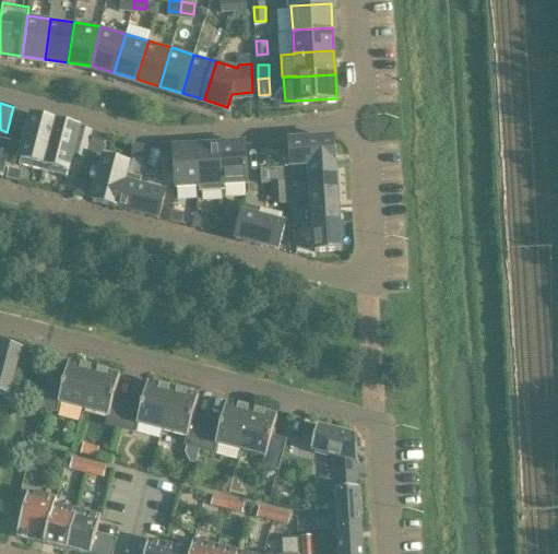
[(56,118),(33,112),(20,161),(44,167),(56,118)]
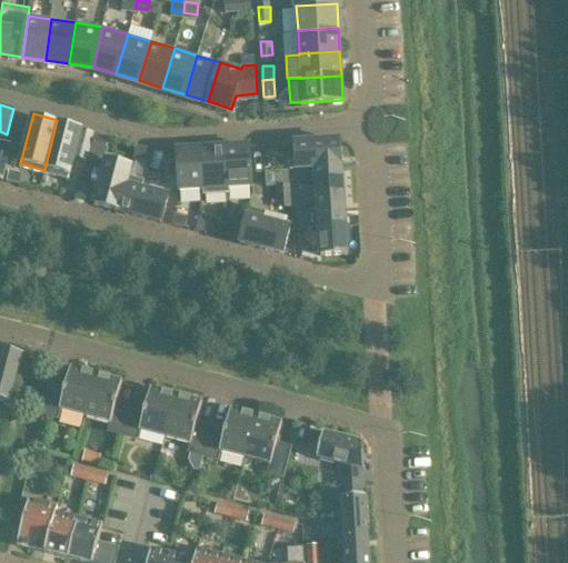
[(93,130),(57,120),(45,170),(69,176),(75,152),(87,156),(93,130)]
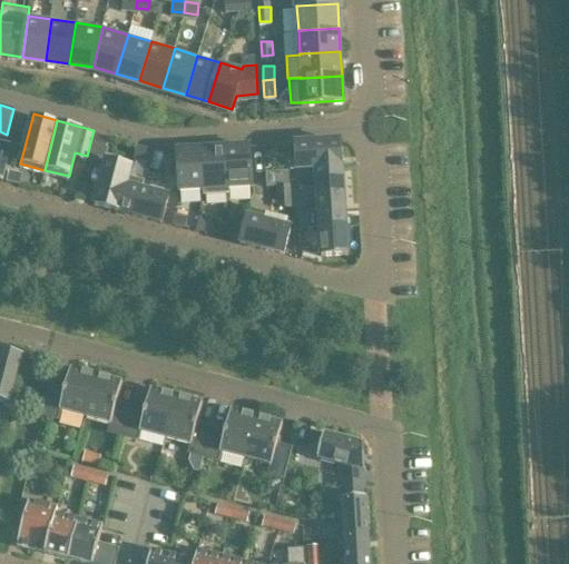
[(0,136),(0,149),(9,151),(12,139),(0,136)]
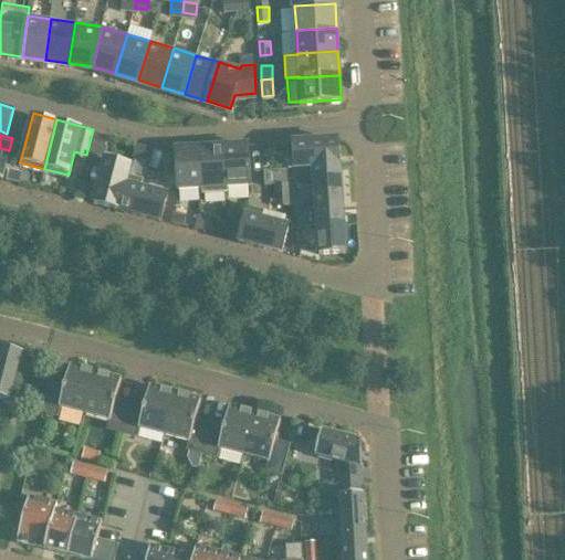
[(289,166),(294,165),(339,162),(338,136),(288,139),(289,166)]
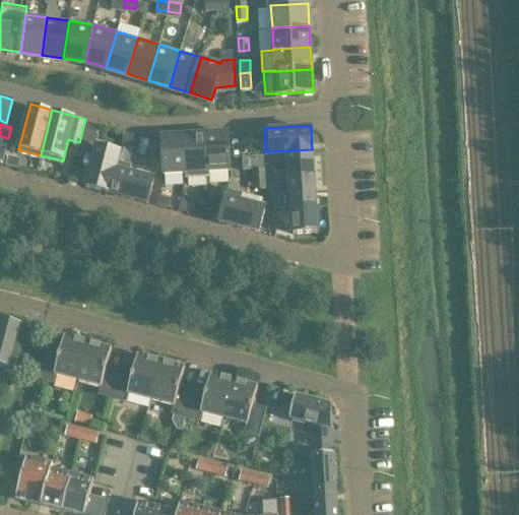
[(99,129),(85,126),(82,136),(95,140),(99,129)]
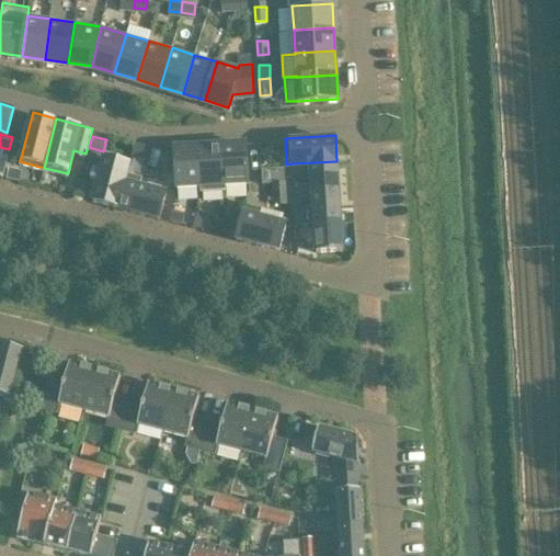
[(133,151),(149,156),(152,145),(135,140),(133,151)]
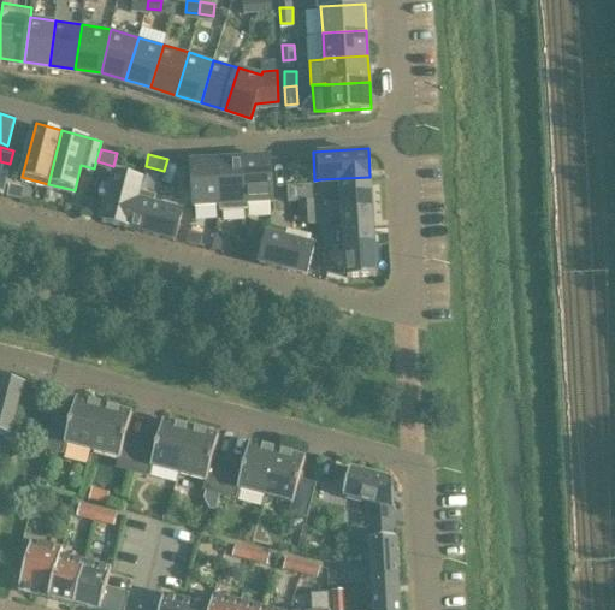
[(247,200),(248,200),(273,199),(271,154),(244,157),(247,200)]
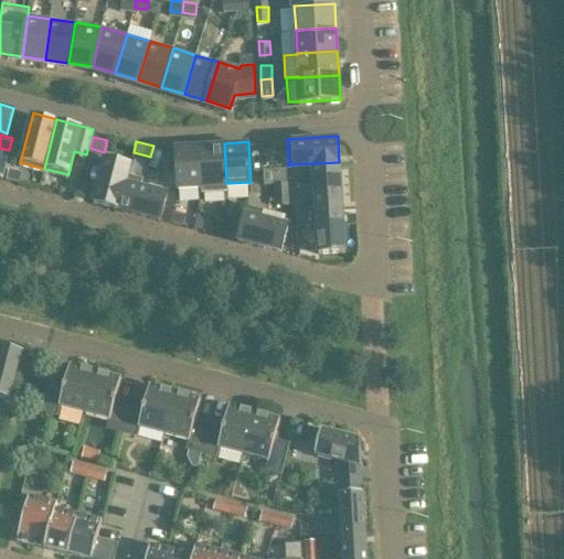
[(202,184),(201,184),(202,190),(227,189),(227,183),(226,183),(224,143),(200,144),(202,184)]
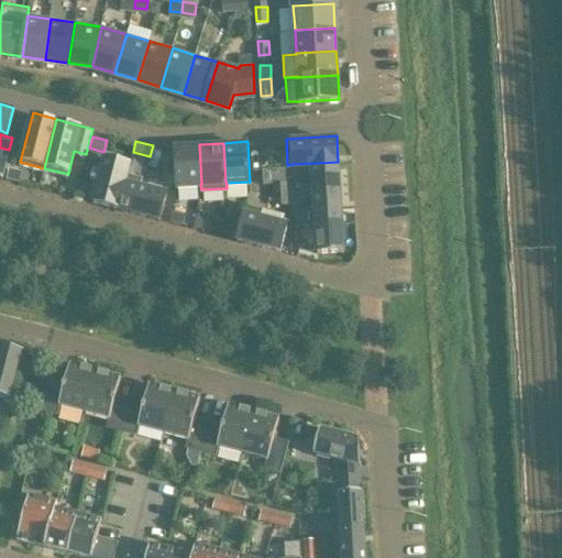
[(199,144),(175,145),(177,185),(200,184),(201,184),(199,144)]
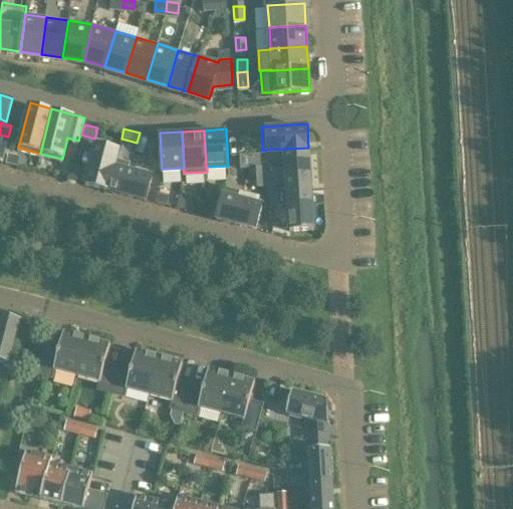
[(108,188),(116,156),(118,148),(96,142),(85,182),(108,188)]
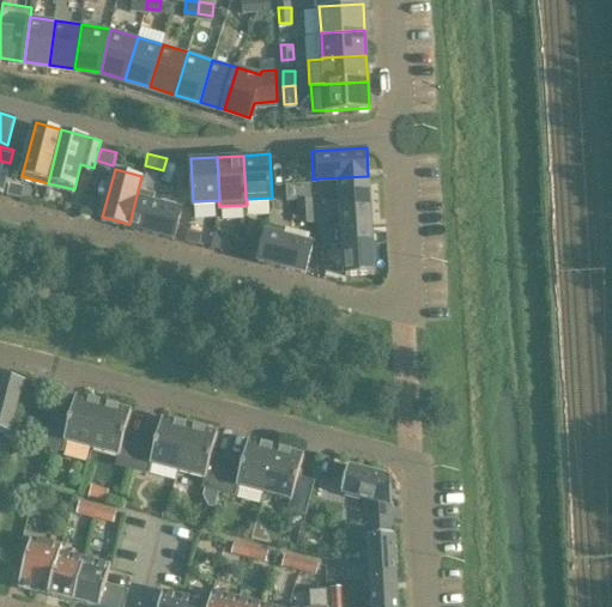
[(319,178),(315,192),(325,192),(326,200),(341,199),(343,223),(343,224),(371,222),(368,176),(319,178)]
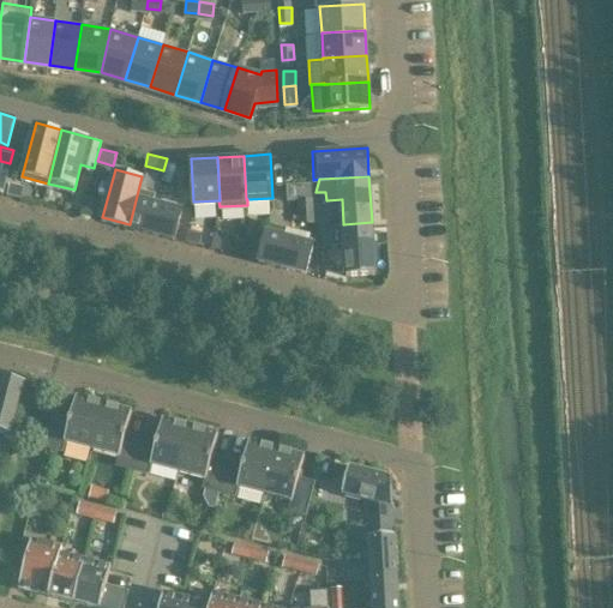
[(302,196),(314,196),(316,192),(319,179),(313,180),(302,180),(302,196)]
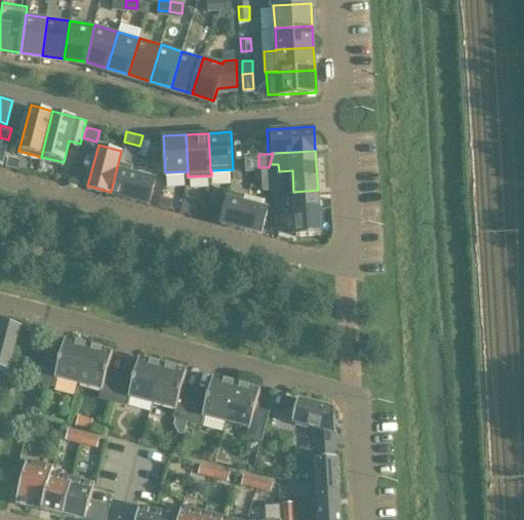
[(15,165),(17,156),(9,154),(7,163),(15,165)]
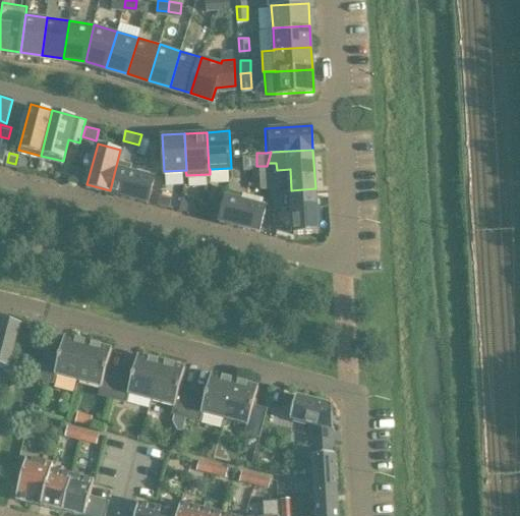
[(118,158),(110,190),(149,201),(155,177),(129,171),(132,161),(118,158)]
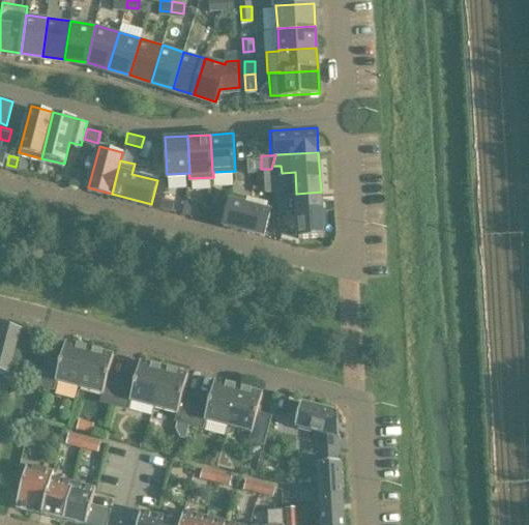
[(261,169),(257,170),(258,191),(272,190),(271,169),(261,169)]
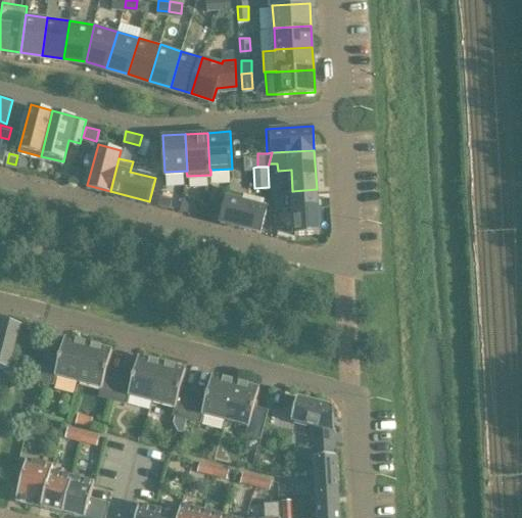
[(221,220),(261,230),(267,207),(242,200),(244,191),(229,187),(221,220)]
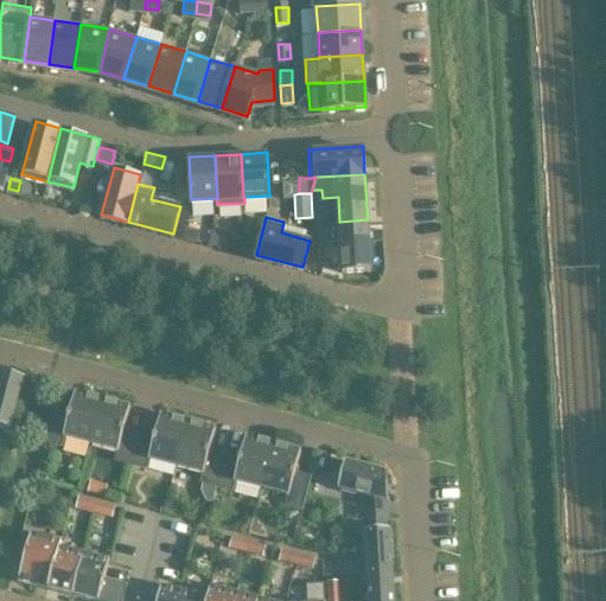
[(339,222),(339,221),(329,221),(329,223),(330,238),(330,240),(340,240),(343,269),(370,267),(368,219),(339,222)]
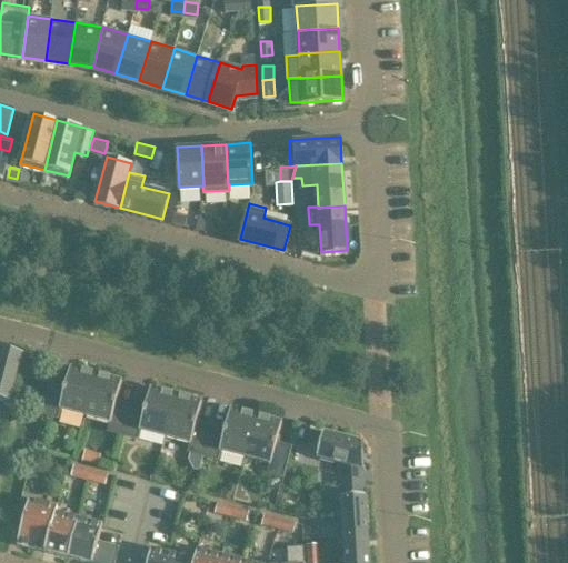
[(175,211),(172,219),(186,223),(188,214),(175,211)]
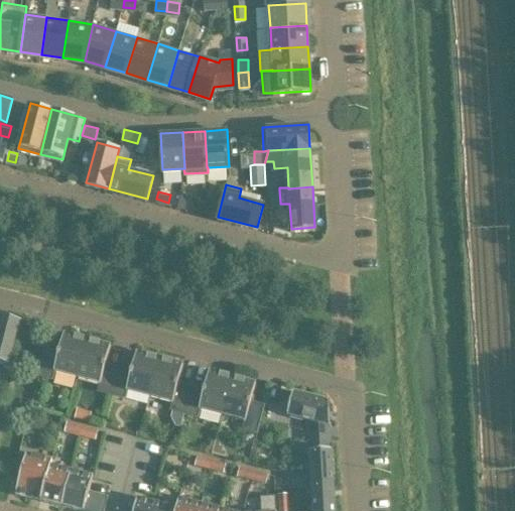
[(185,208),(188,195),(180,193),(177,206),(185,208)]
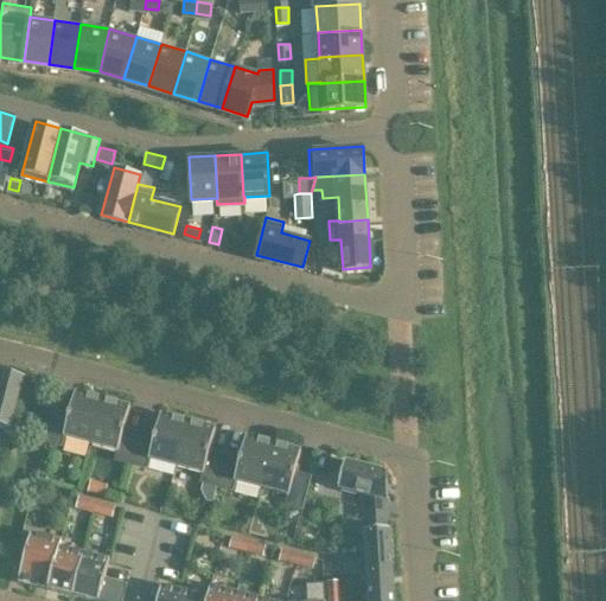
[(0,422),(11,426),(11,424),(24,375),(2,369),(1,370),(0,369),(0,422)]
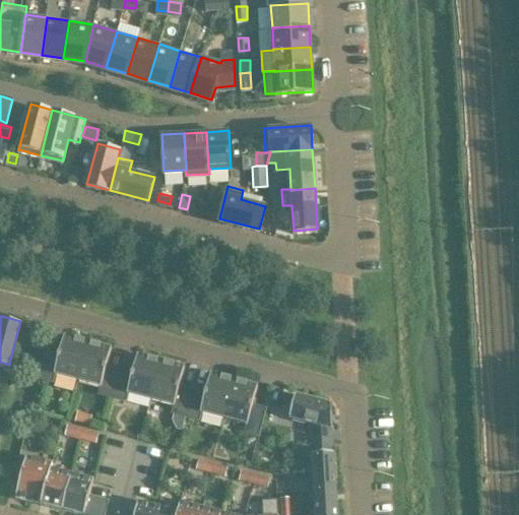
[(55,371),(78,377),(88,338),(65,332),(60,351),(47,348),(40,375),(53,379),(55,371)]
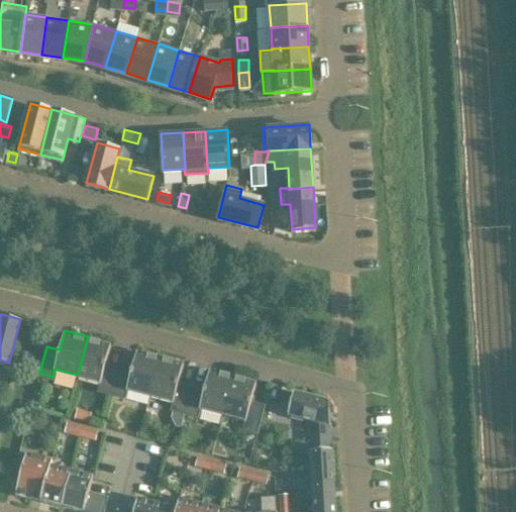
[(111,342),(88,336),(78,375),(101,381),(99,389),(112,392),(119,366),(106,362),(111,342)]
